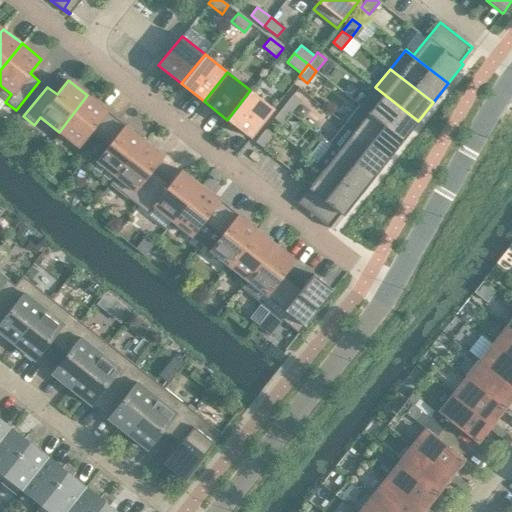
[(375,88),(361,106),(368,112),(403,140),(418,121),(375,87),(375,88)]
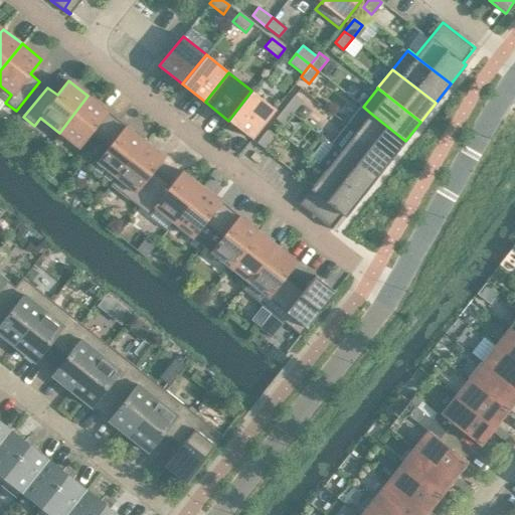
[(251,91),(228,121),(251,139),(275,109),(251,91)]
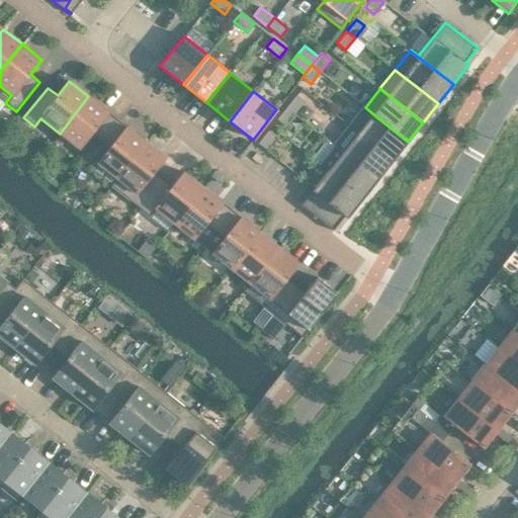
[(294,113),(305,102),(295,95),(286,107),(294,113)]
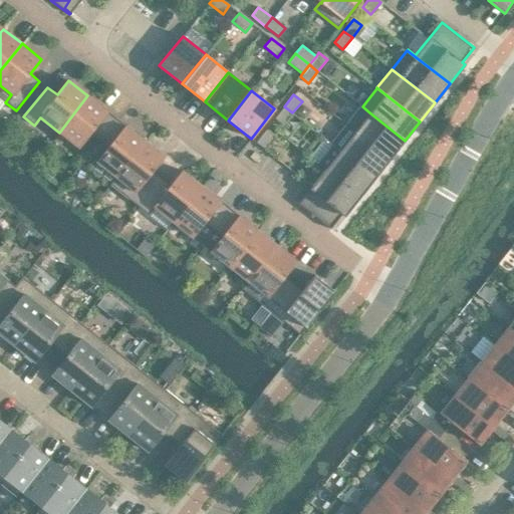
[(116,118),(87,95),(59,133),(78,148),(89,134),(98,141),(116,118)]
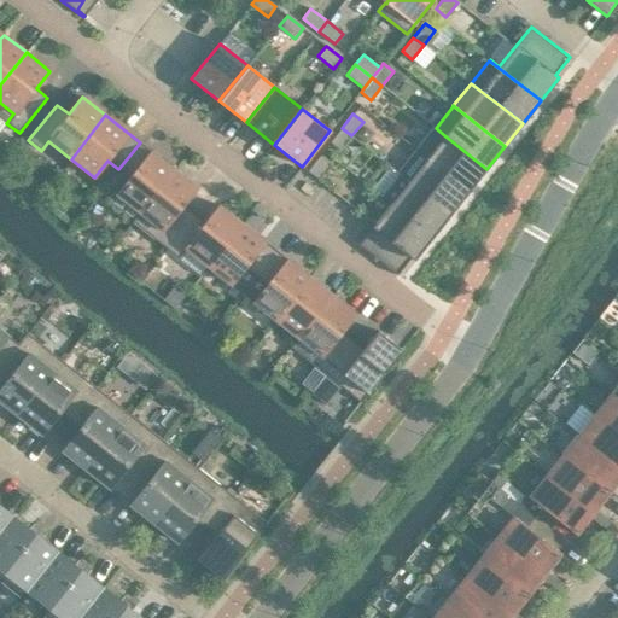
[(487,169),(444,135),(436,128),(433,127),(415,149),(426,158),(468,191),(487,169)]
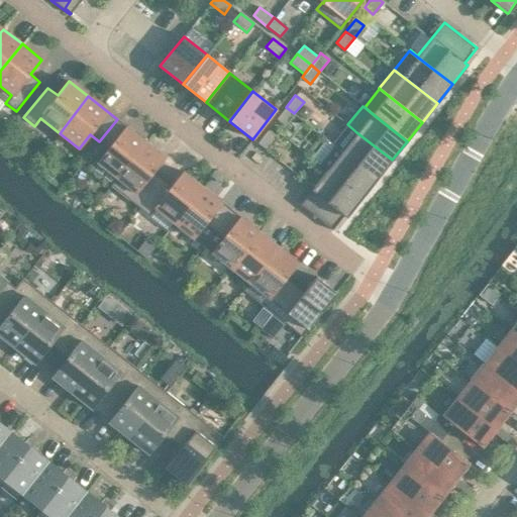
[(285,125),(294,113),(286,107),(276,119),(285,125)]
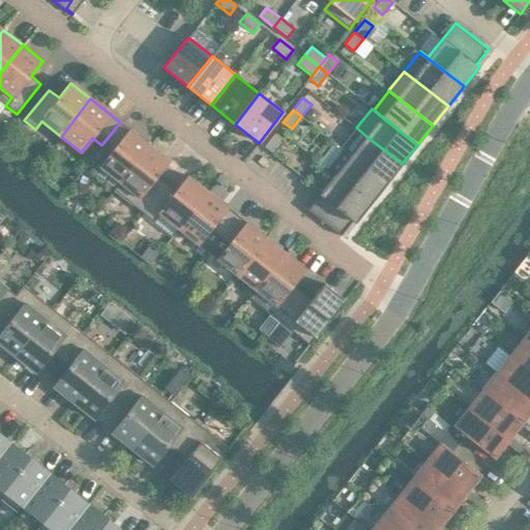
[(149,145),(120,122),(101,145),(111,152),(98,167),(118,182),(112,189),(113,190),(149,145)]
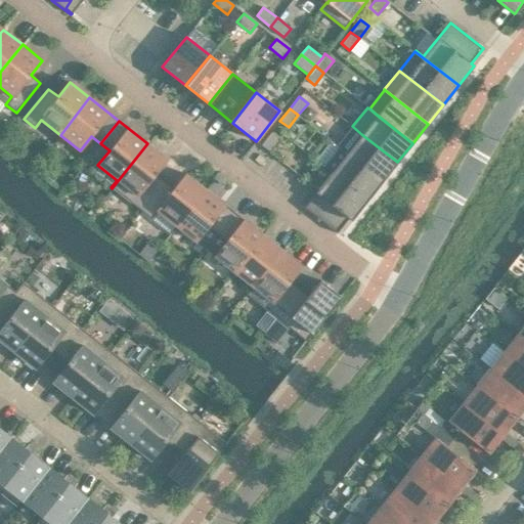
[(397,162),(361,134),(352,126),(337,145),(338,146),(346,154),(382,181),(397,162)]
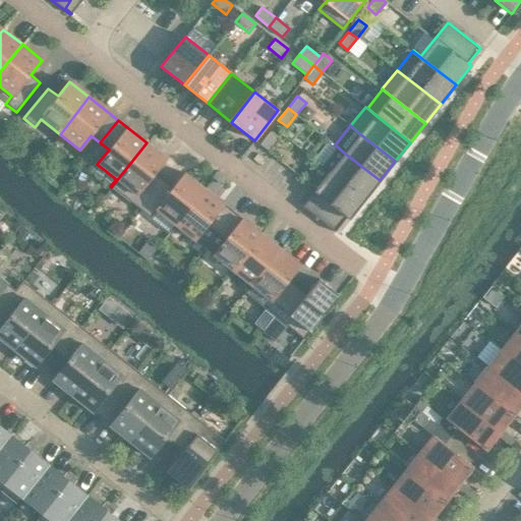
[(268,151),(278,138),(270,131),(259,143),(268,151)]
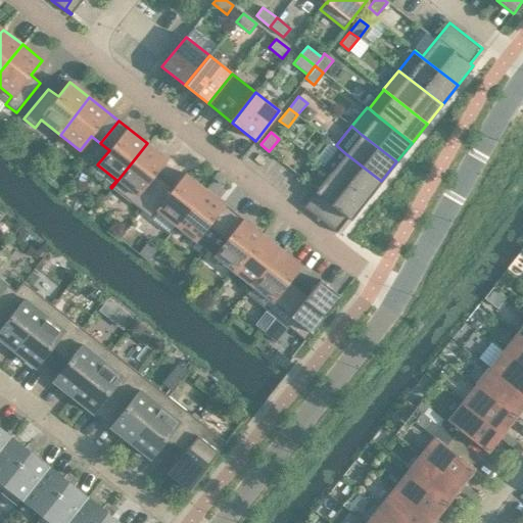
[(155,174),(168,159),(147,143),(111,188),(141,210),(164,181),(155,174)]
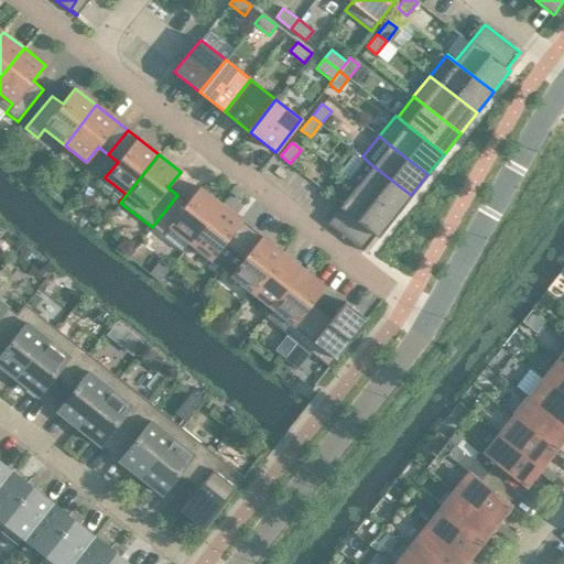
[(347,179),(357,186),(394,216),(411,195),(372,165),(364,158),(347,179)]
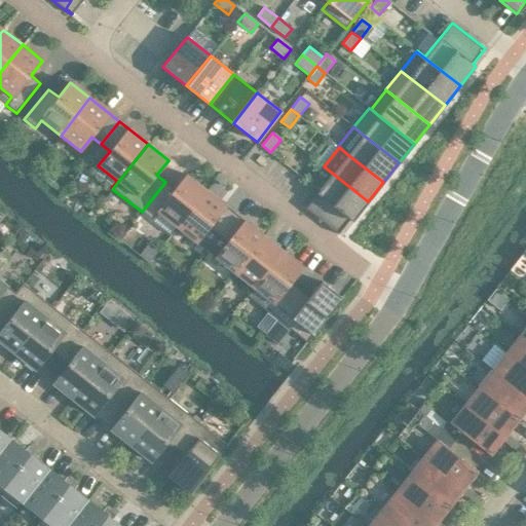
[(175,189),(165,182),(142,212),(151,220),(157,212),(177,227),(207,190),(186,174),(175,189)]
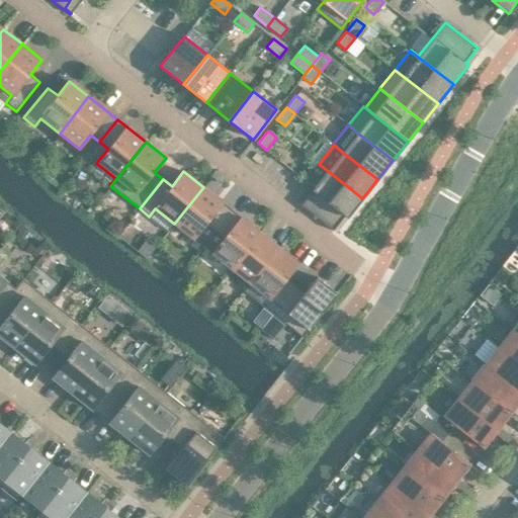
[(362,198),(328,171),(300,205),(333,231),(344,217),(347,219),(362,198)]
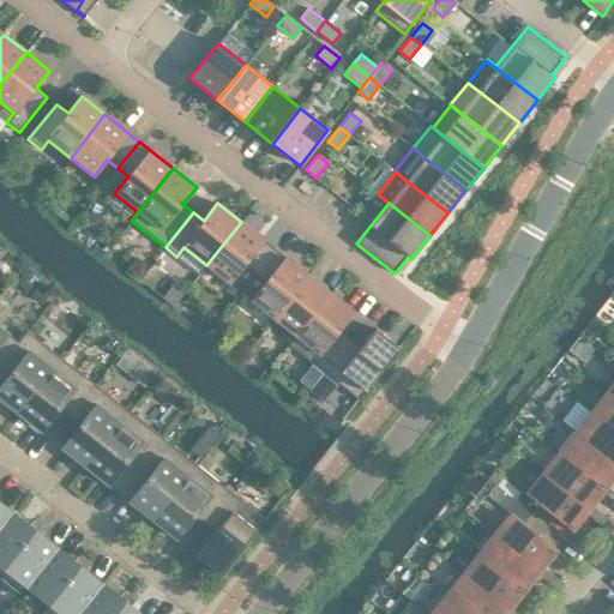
[(242,268),(253,276),(275,248),(241,222),(206,265),(229,283),(242,268)]
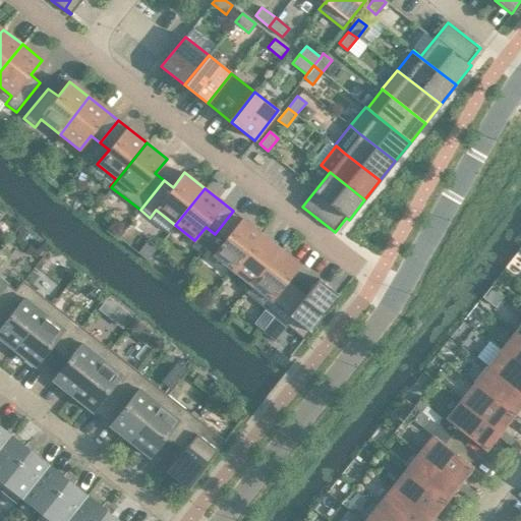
[(233,211),(215,234),(223,240),(212,254),(232,271),(262,234),(233,211)]
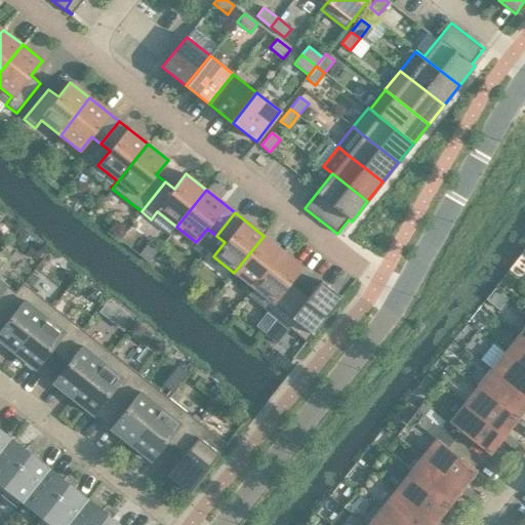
[(283,250),(264,236),(234,273),(252,287),(246,294),(247,295),(283,250)]
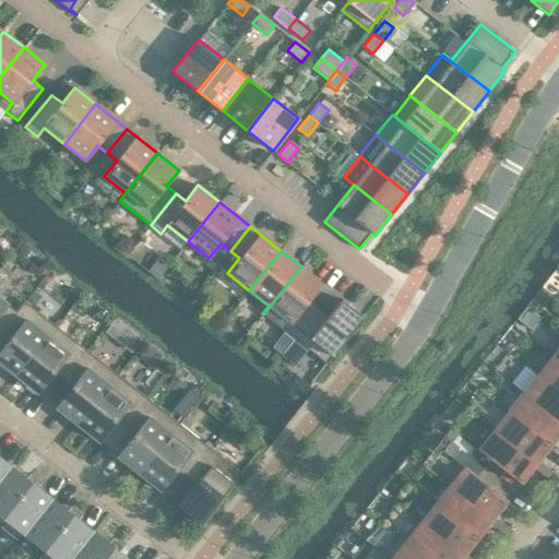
[(320,307),(310,299),(322,284),(301,266),(263,314),(294,340),(320,307)]
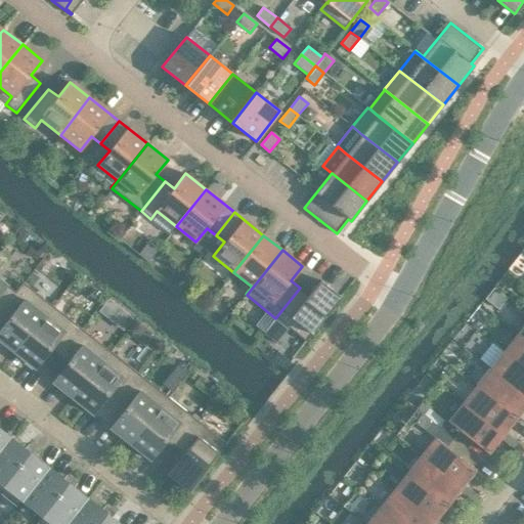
[(0,310),(23,282),(23,281),(14,292),(0,279),(0,310)]
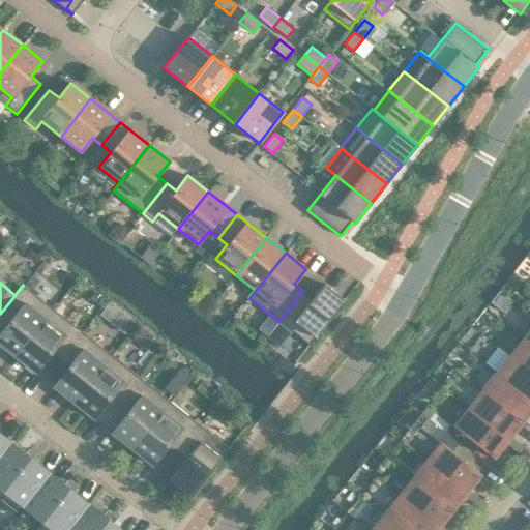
[(312,298),(303,291),(278,322),(308,345),(345,300),(324,284),(312,298)]
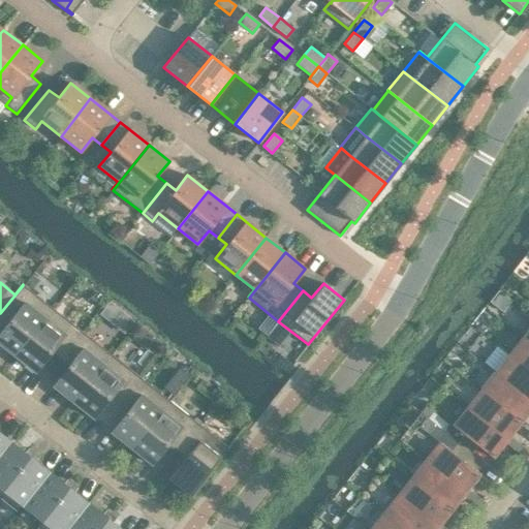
[(0,313),(0,343),(14,355),(53,308),(23,285),(0,313)]
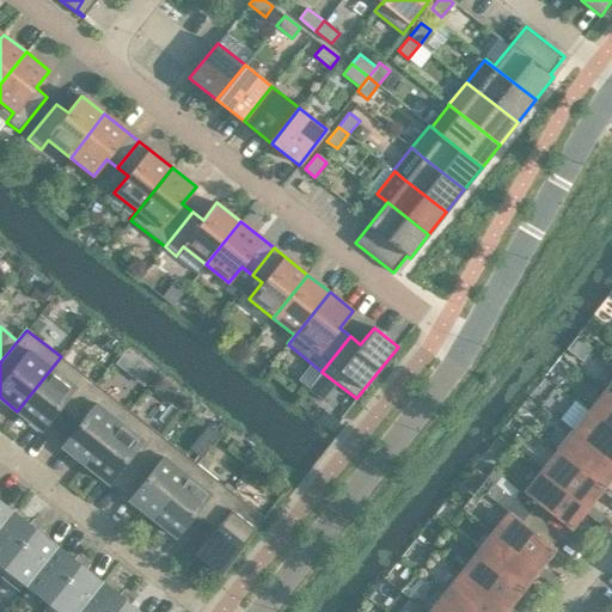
[(128,348),(117,361),(146,383),(155,369),(128,348)]
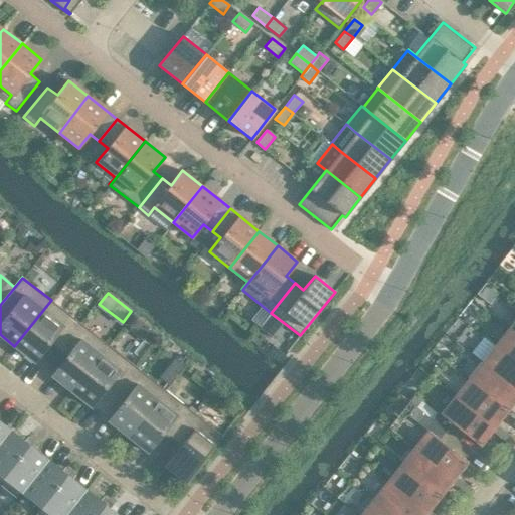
[(34,361),(49,343),(57,350),(79,322),(51,300),(14,346),(34,361)]
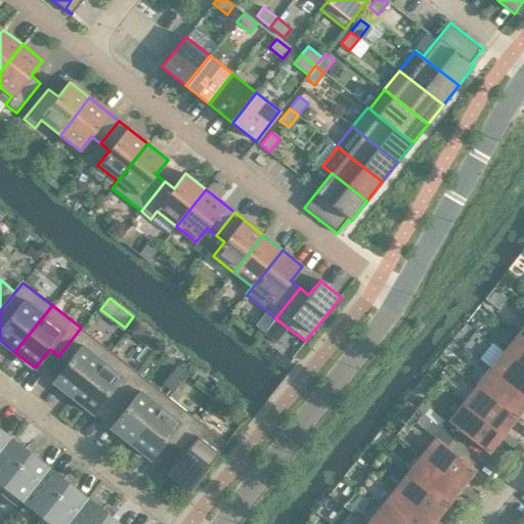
[(52,382),(72,397),(110,351),(81,328),(58,356),(68,363),(52,382)]
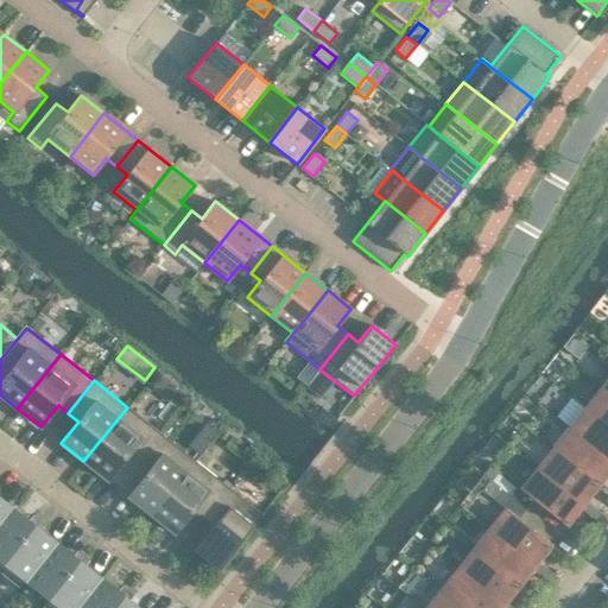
[(607,393),(601,388),(607,394),(593,413),(586,407),(586,409),(607,425),(607,393)]
